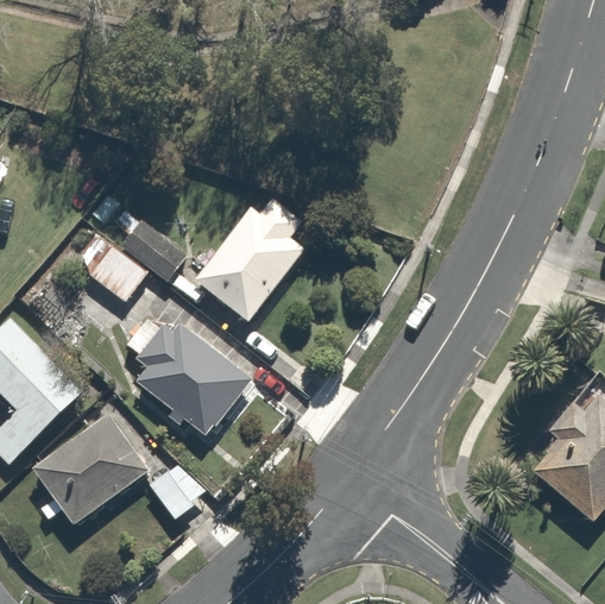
[(316,231),(270,196),(256,215),(245,206),(191,277),(250,321),(316,231)]
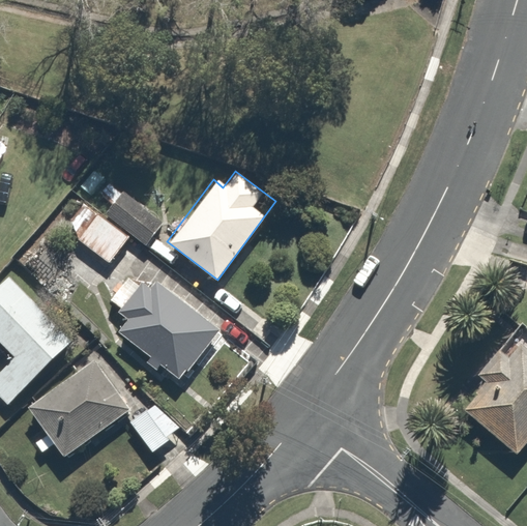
[(112,205),(103,215),(130,240),(140,249),(163,223),(112,179),(99,194),(112,205)]
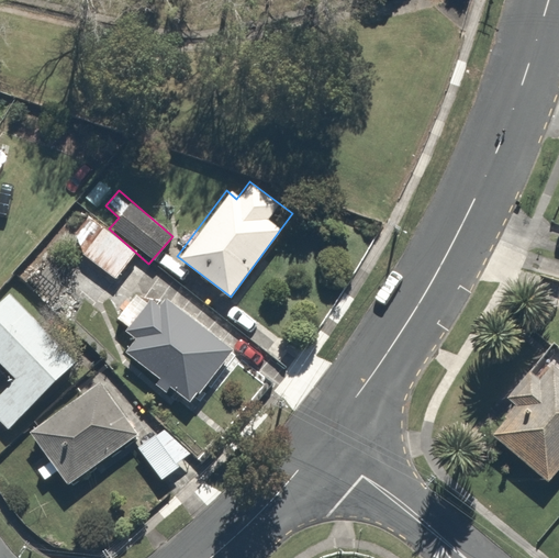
[(87,210),(62,238),(113,283),(138,255),(109,229),(87,210)]
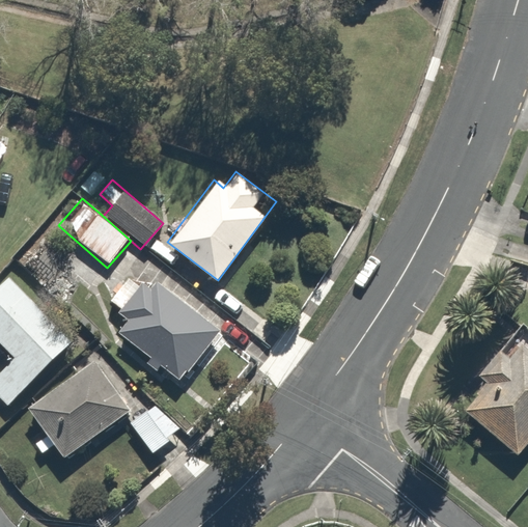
[(76,344),(5,274),(0,279),(0,353),(9,363),(0,371),(0,395),(12,408),(76,344)]
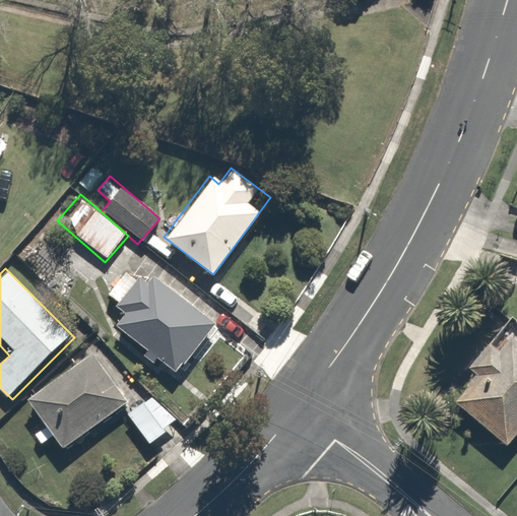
[(125,276),(105,301),(123,315),(115,324),(177,373),(213,327),(145,273),(136,285),(125,276)]
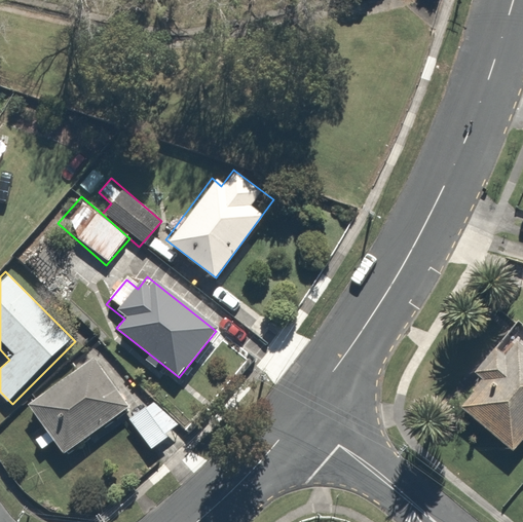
[(522,413),(522,350),(498,330),(467,368),(471,372),(446,401),(497,444),(522,413)]
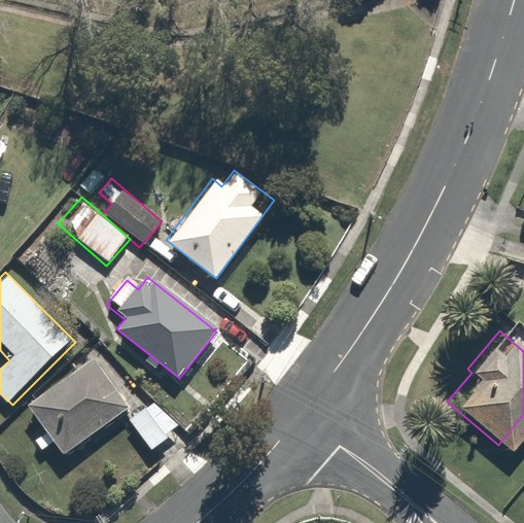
[(128,408),(94,358),(27,406),(62,454),(128,408)]
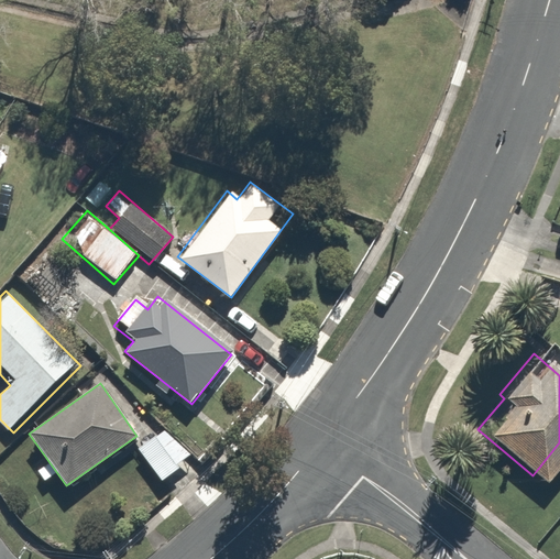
[(163,425),(135,447),(164,483),(191,461),(163,425)]
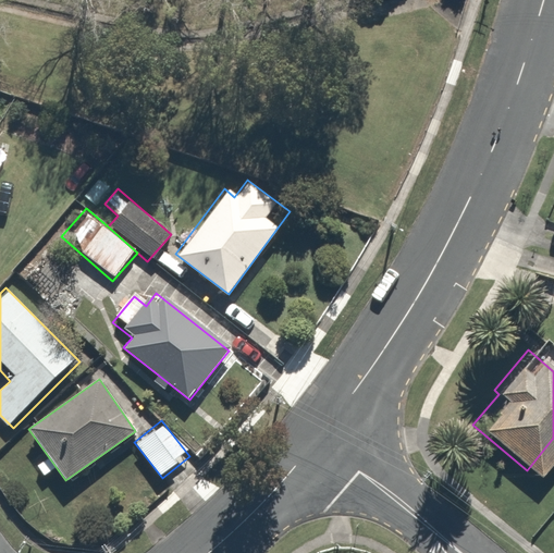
All buildings are outlined.
